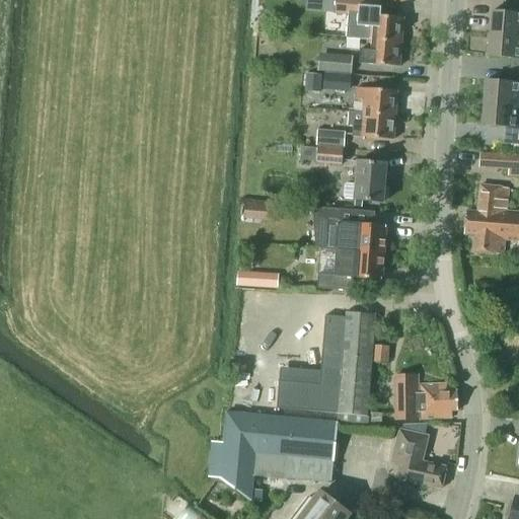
[(369,42),(400,45),(403,18),(381,16),(382,0),(336,0),(336,13),(348,14),(346,39),(369,41),(369,42)]
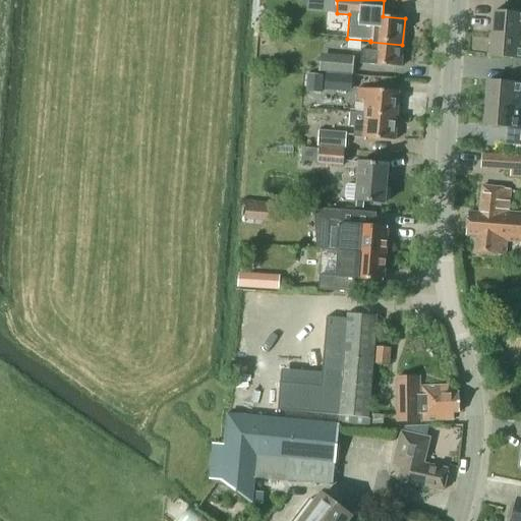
[(520,3),(520,14),(494,11),(491,37),(520,39),(520,3)]
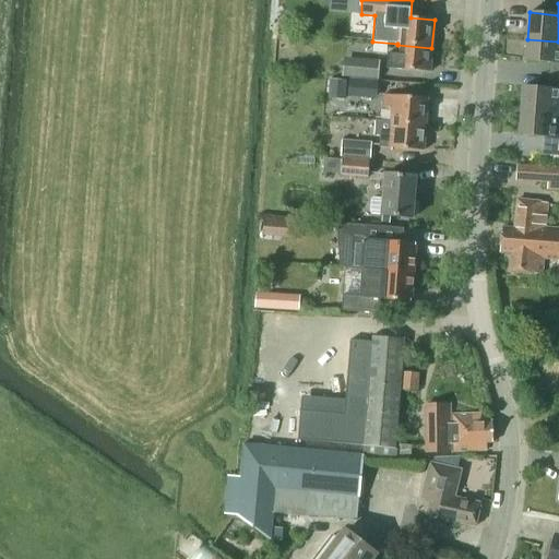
[(555,63),(552,79),(558,79),(558,42),(527,39),(525,61),(555,63)]
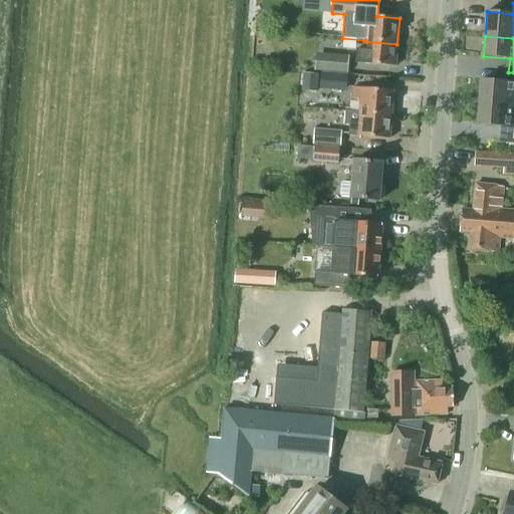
[(355,63),(396,66),(397,44),(365,41),(364,50),(356,49),(355,63)]
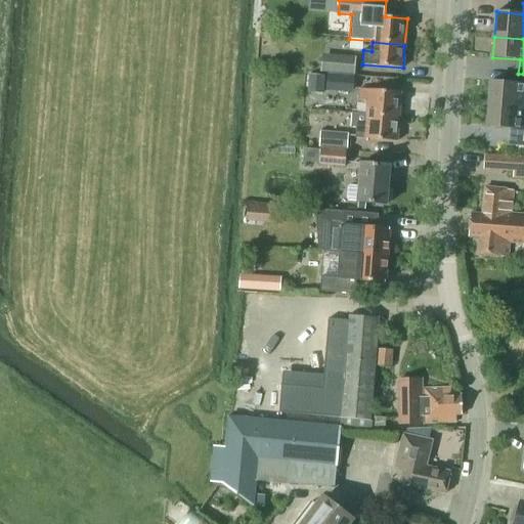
[(355,56),(322,53),(321,72),(354,74),(355,56)]
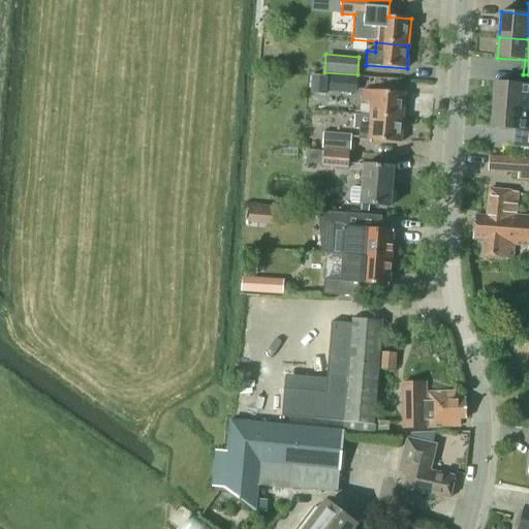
[(358,76),(331,73),(330,92),(355,94),(358,76)]
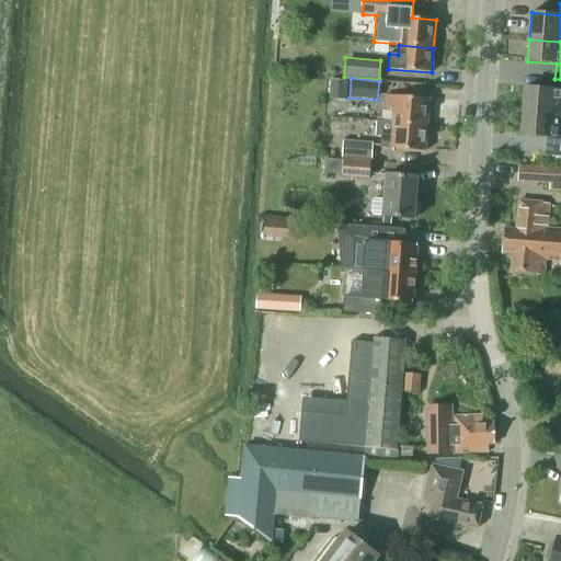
[(560,79),(554,79),(554,90),(525,88),(523,114),(560,116),(560,79)]
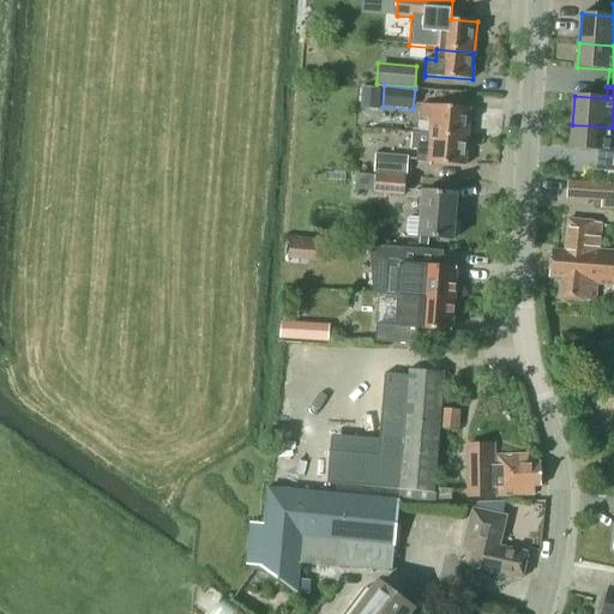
[(362,88),(361,108),(380,109),(380,88),(362,88)]
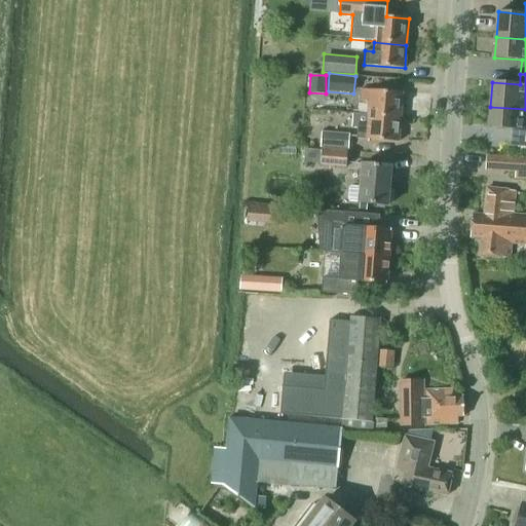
[(353,116),(400,120),(403,92),(362,89),(361,104),(369,104),(368,114),(353,113),(353,116)]
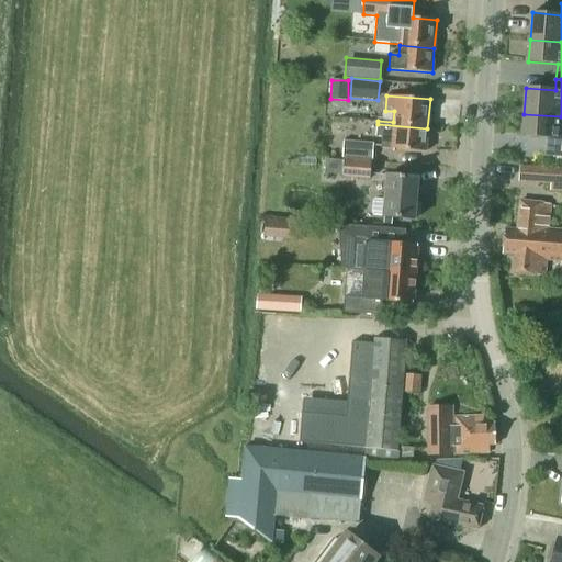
[(521,136),(547,138),(546,157),(561,157),(561,116),(524,114),(521,136)]
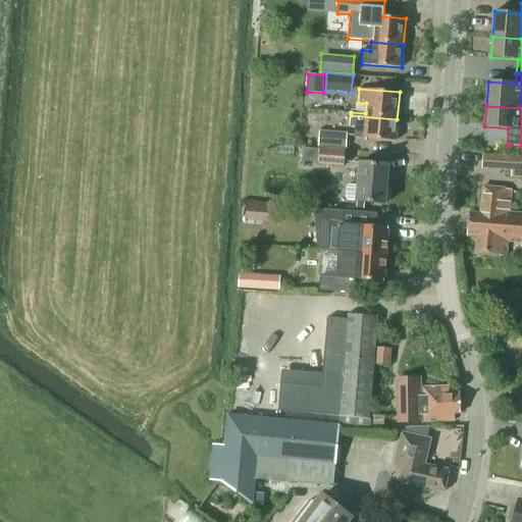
[(397,119),(351,115),(350,127),(355,127),(354,138),(396,141),(397,119)]
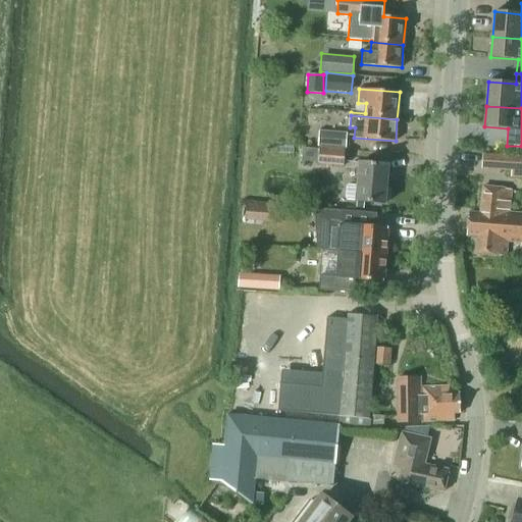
[(319,146),(346,148),(347,134),(320,132),(319,146)]
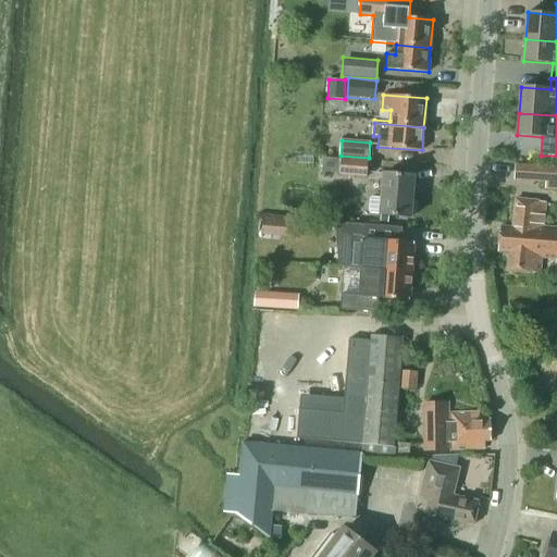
[(369,158),(341,156),(341,159),(323,158),(323,171),(339,172),(339,175),(368,177),(369,158)]
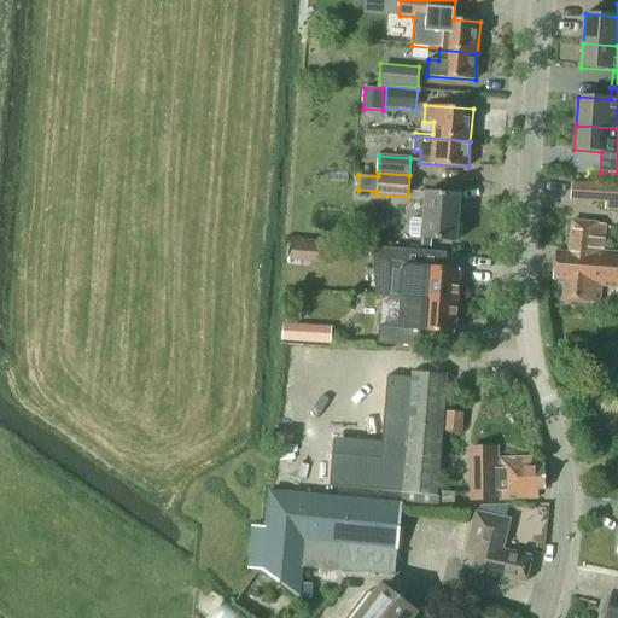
[(617,184),(572,181),(571,200),(617,203),(617,184)]
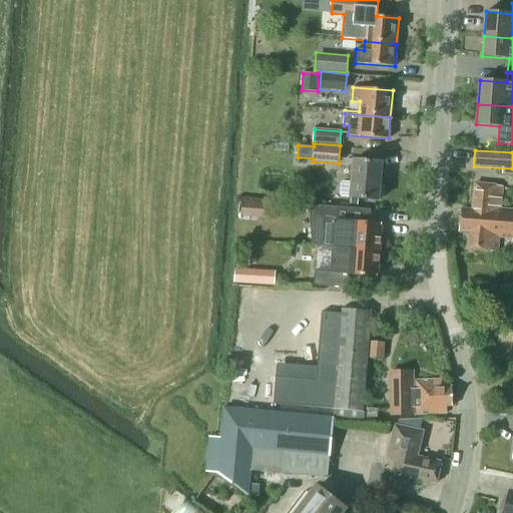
[(340,183),(339,194),(341,196),(350,197),(379,200),(382,162),(353,159),(351,182),(342,181),(340,183)]
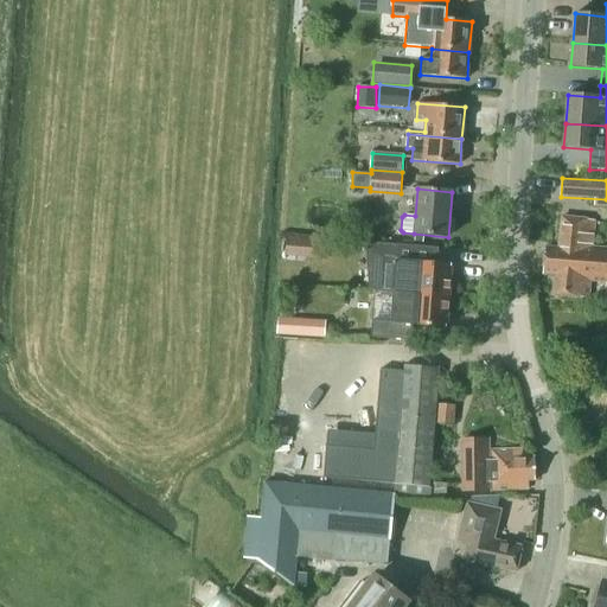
[(562,217),(558,249),(545,248),(543,273),(556,275),(554,295),(586,299),(588,280),(606,281),(606,248),(592,247),(594,221),(562,217)]
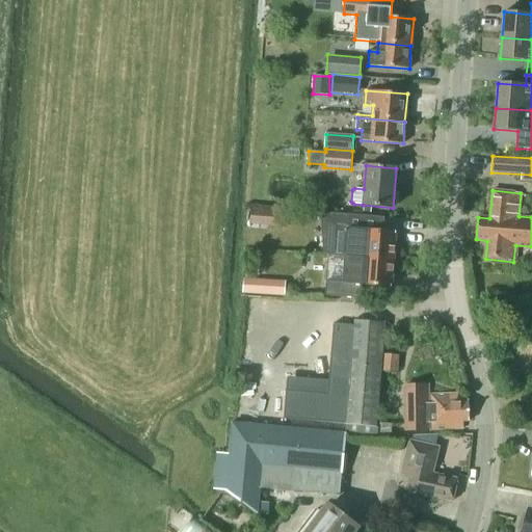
[(249,206),(250,223),(274,221),(273,205),(249,206)]
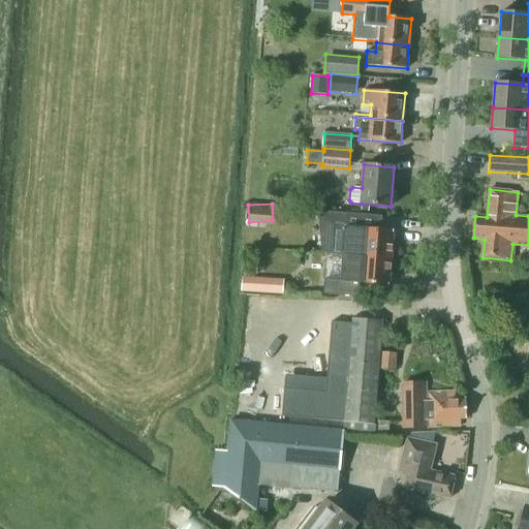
[(376,216),(331,212),(327,253),(343,254),(391,258),(394,231),(374,230),(376,216)]
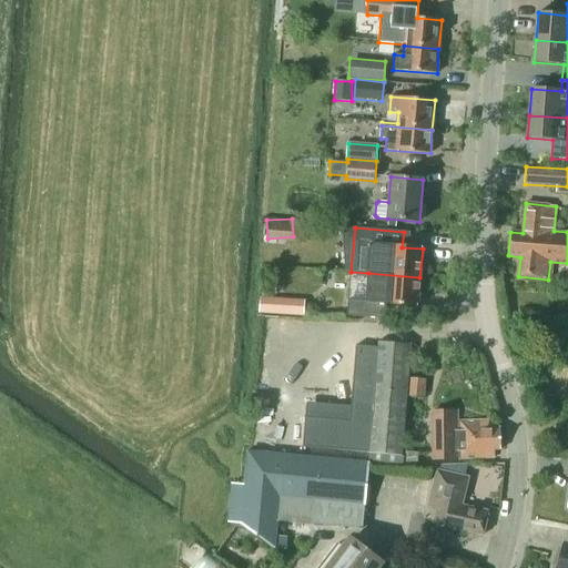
[(368,273),(366,302),(348,300),(347,315),(384,318),(386,303),(417,305),(419,277),(368,273)]
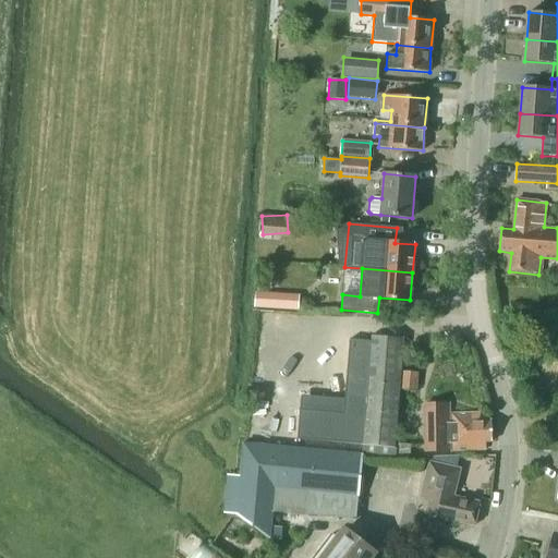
[(299,311),(300,295),(278,294),(277,310),(299,311)]
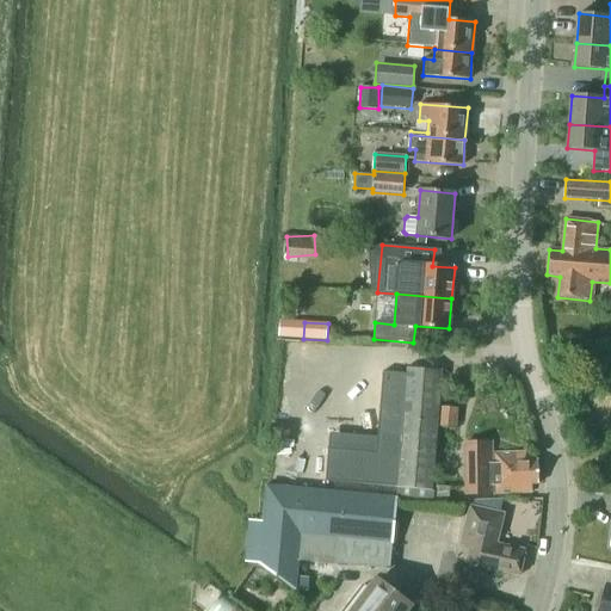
[(431,491),(440,370),(406,368),(405,374),(382,372),(376,454),(327,450),(326,481),(396,487),(396,488),(431,491)]
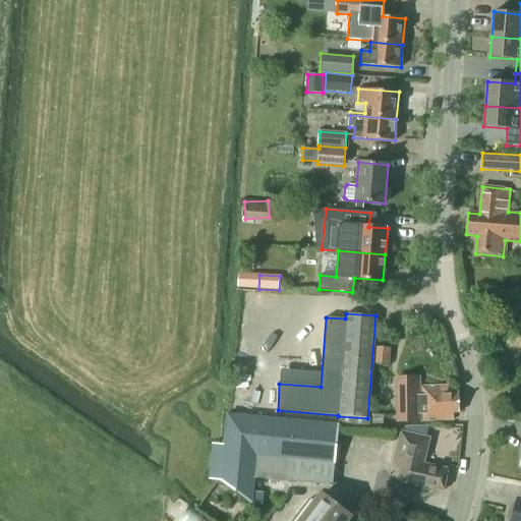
[(460,413),(459,395),(452,394),(452,387),(422,388),(423,396),(418,396),(418,393),(419,381),(398,380),(397,423),(419,424),(419,416),(419,414),(424,414),(425,419),(450,420),(450,414),(460,413)]
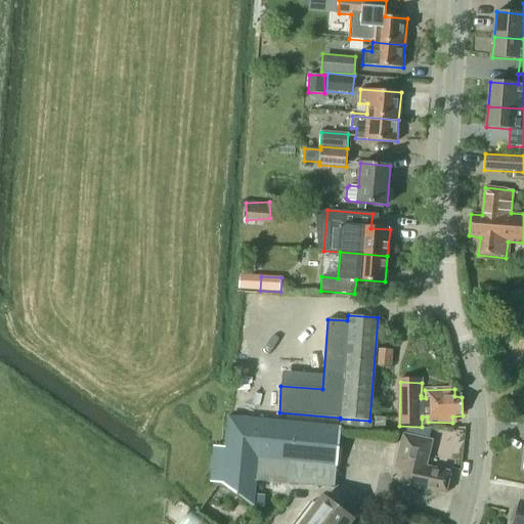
[(339,428),(276,422),(227,417),(221,484),(253,507),(262,507),(264,496),(254,494),(256,481),(334,489),(339,428)]
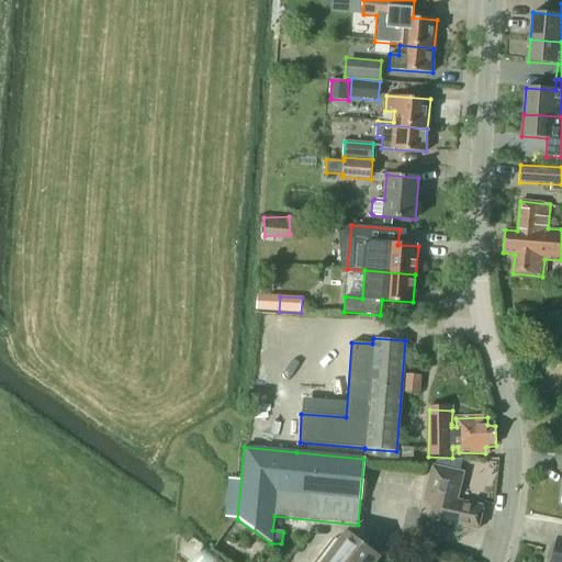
[(413,463),(414,448),(400,447),(400,451),(398,462),(413,463)]
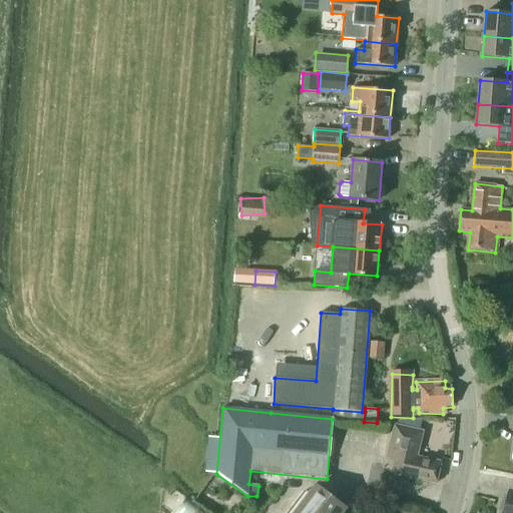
[(333,410),(332,419),(364,422),(365,412),(362,412),(333,410)]
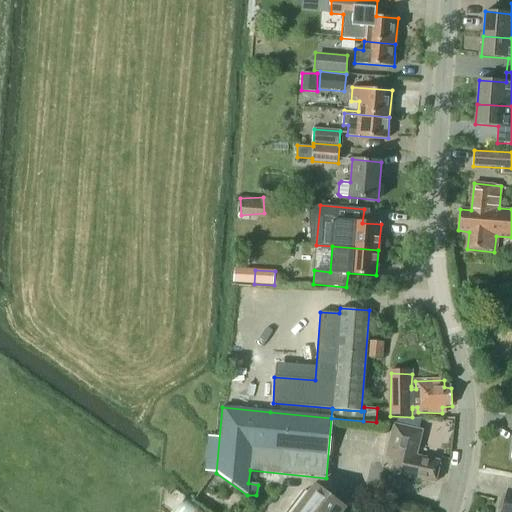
[(397,419),(396,425),(417,430),(421,418),(397,419)]
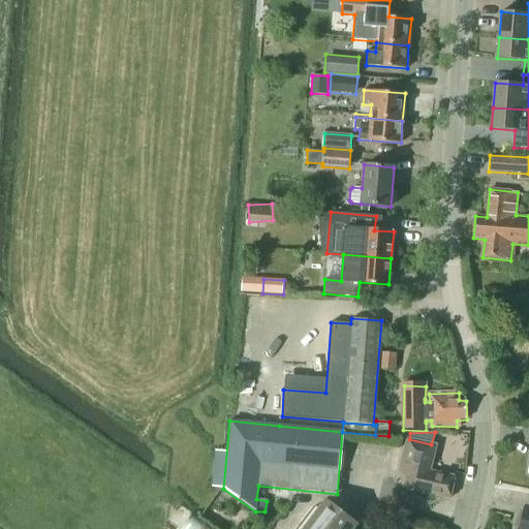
[(436,447),(418,444),(408,441),(400,469),(411,472),(406,490),(448,499),(454,476),(430,471),(436,447)]
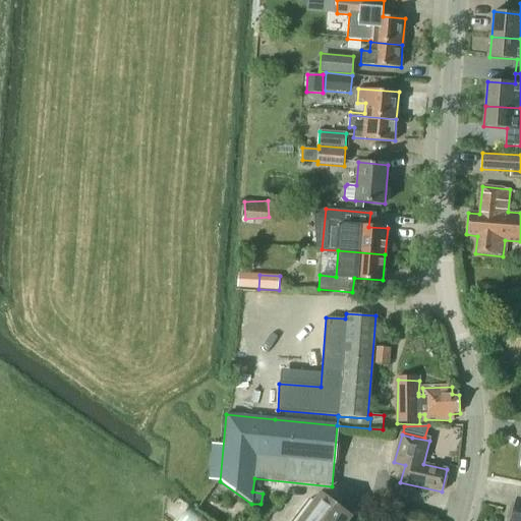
[(520,520),(520,501),(513,499),(508,520),(520,520)]
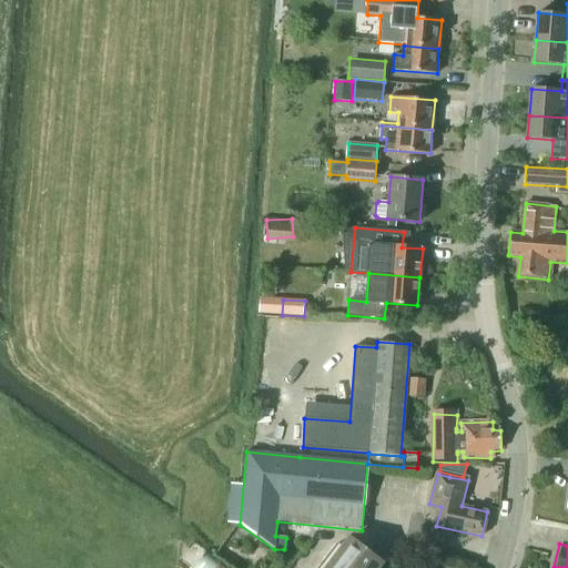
[(317,567),(377,567),(381,565),(361,549),(336,545),(317,567)]
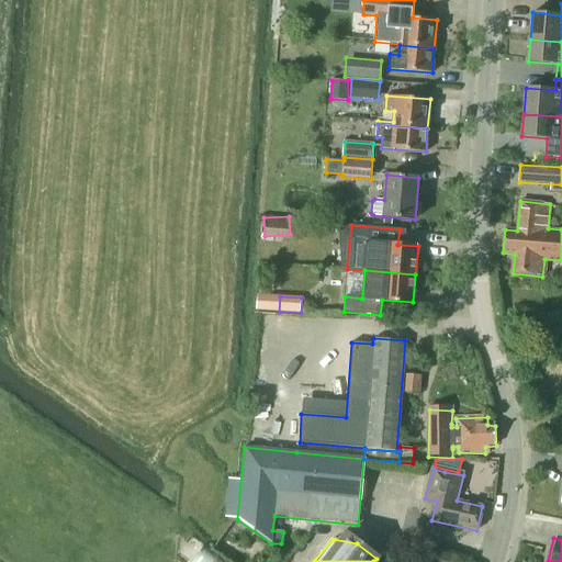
[(223,561),(203,547),(190,561),(223,561)]
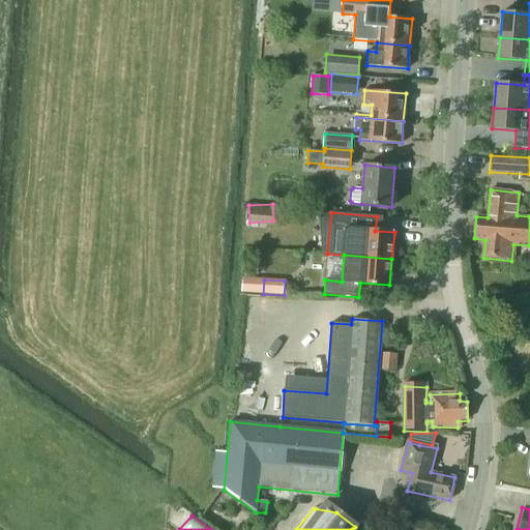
All buildings are outlined.
